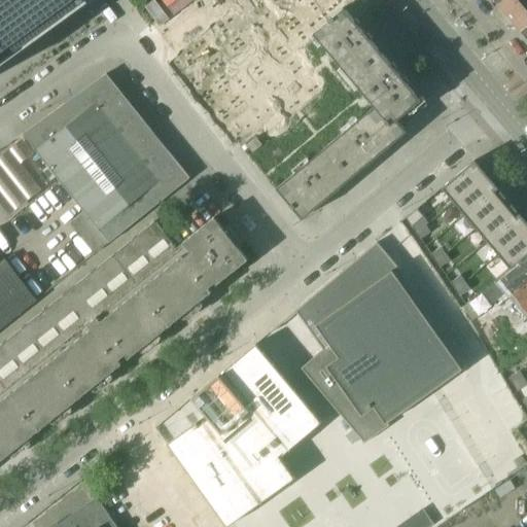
[(0,0),(0,59),(83,0),(0,0)]
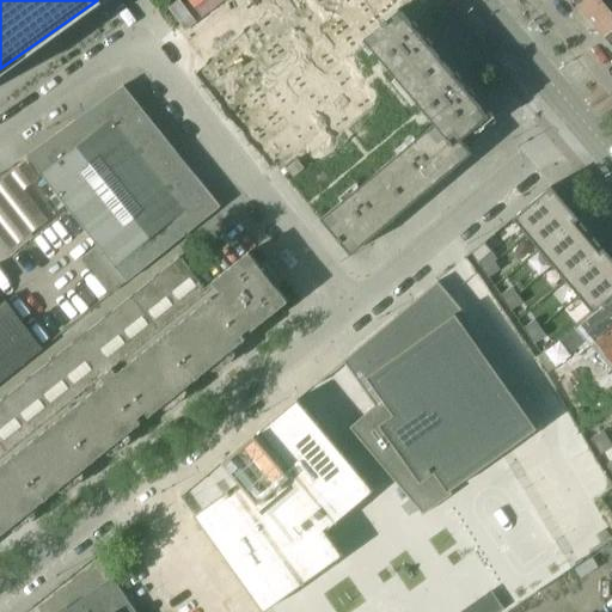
[(574,0),(585,12),(598,0),(574,0)]
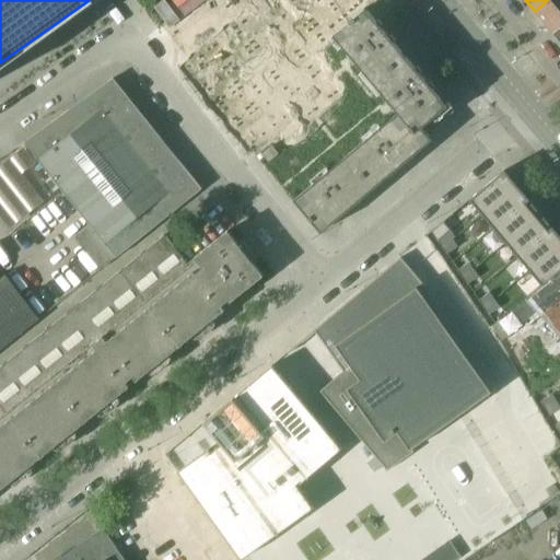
[(547,25),(559,13),(559,0),(547,0),(535,11),(547,25)]
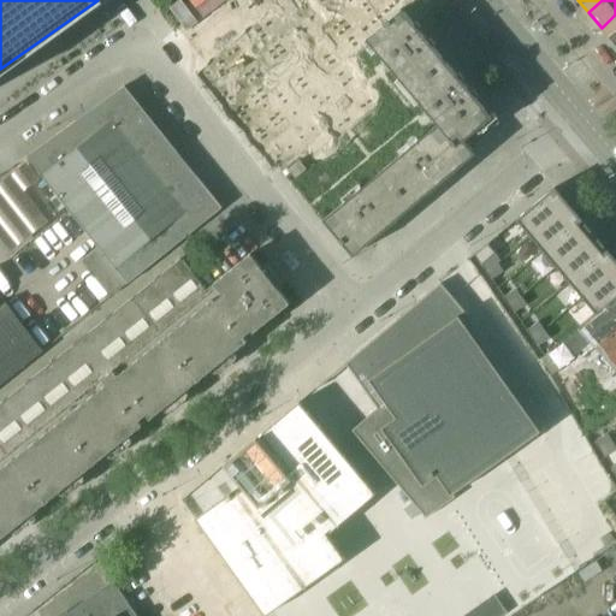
[(383,63),(378,66),(386,76),(390,73),(406,92),(443,60),(401,10),(363,40),(383,63)]
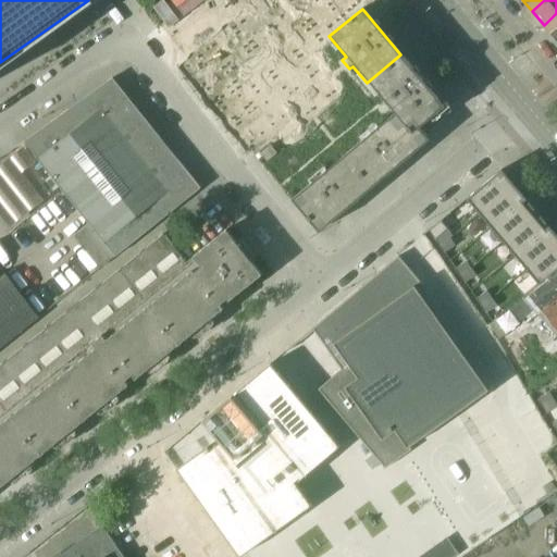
[(556,13),(544,25),(556,40),(556,13)]
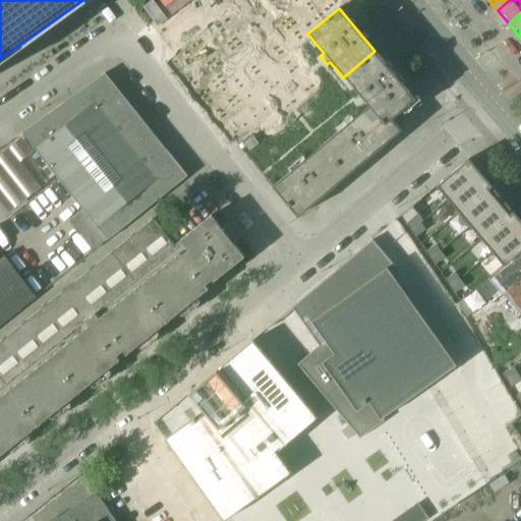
[(404,85),(374,51),(343,77),(359,97),(356,100),(362,106),(365,104),(367,106),(369,108),(384,126),(391,120),(396,125),(414,107),(401,89),(404,85)]
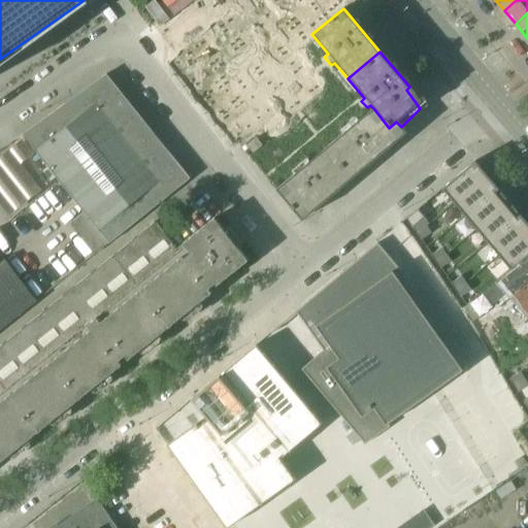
[(189,178),(105,74),(22,135),(24,137),(36,153),(59,182),(84,212),(70,223),(95,254),(189,178)]
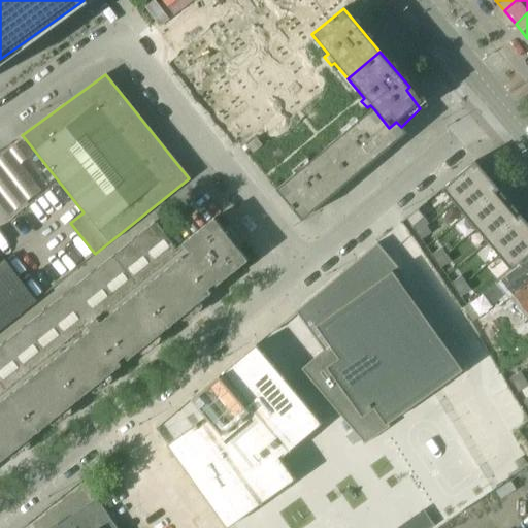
[(372,107),(325,147),(351,178),(405,132),(401,128),(401,127),(396,122),(389,128),(374,109),(372,107)]
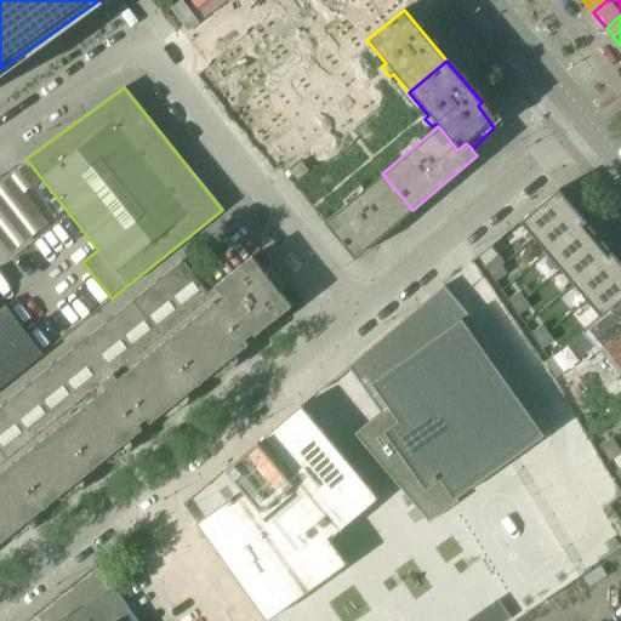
[(43,180),(28,161),(0,183),(0,240),(10,254),(50,223),(26,193),(43,180)]
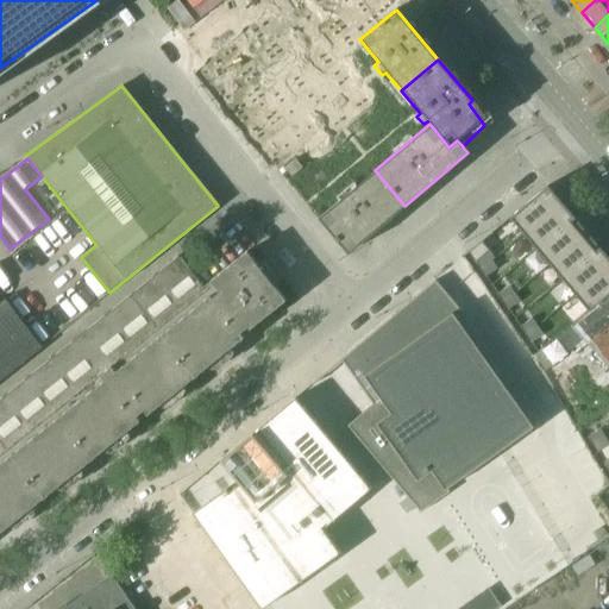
[(375,170),(319,218),(349,252),(405,206),(375,170)]
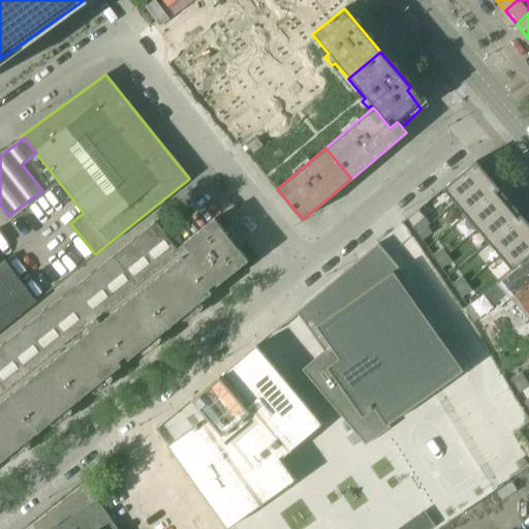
[(475,161),(442,189),(455,203),(487,176),(475,161)]
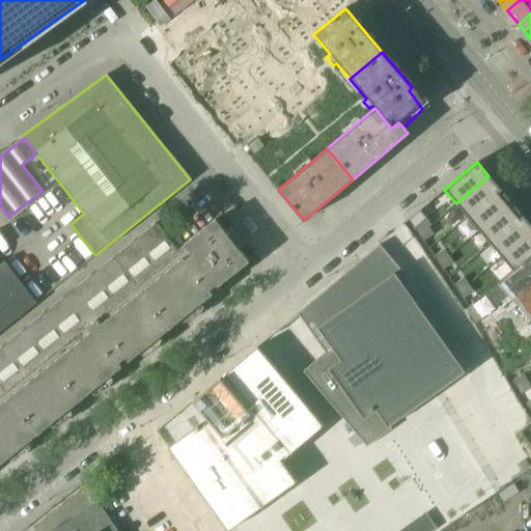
[(488,176),(456,203),(468,217),(500,190),(488,176)]
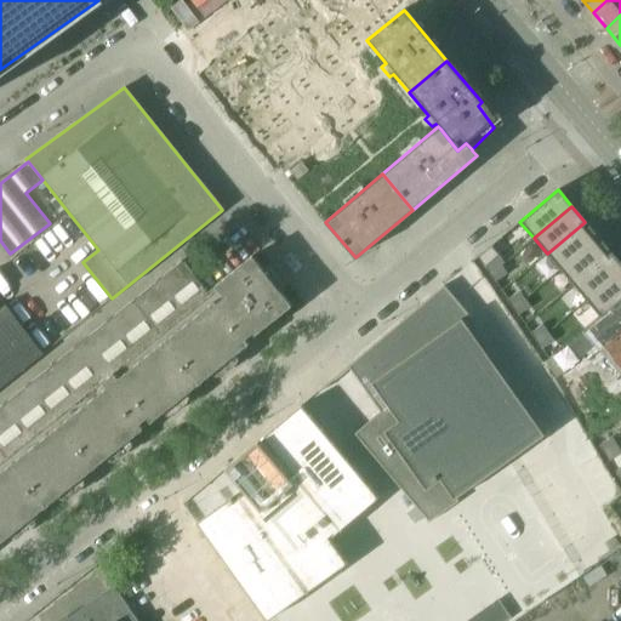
[(585,222),(547,254),(560,269),(598,238),(585,222)]
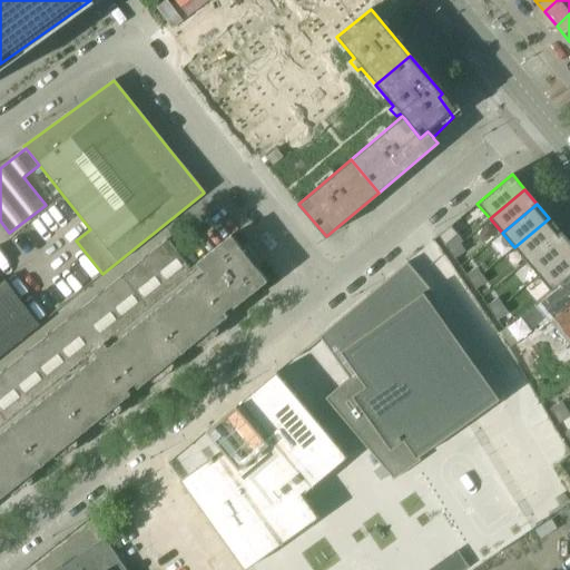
[(549,218),(514,247),(526,262),(561,232),(549,218)]
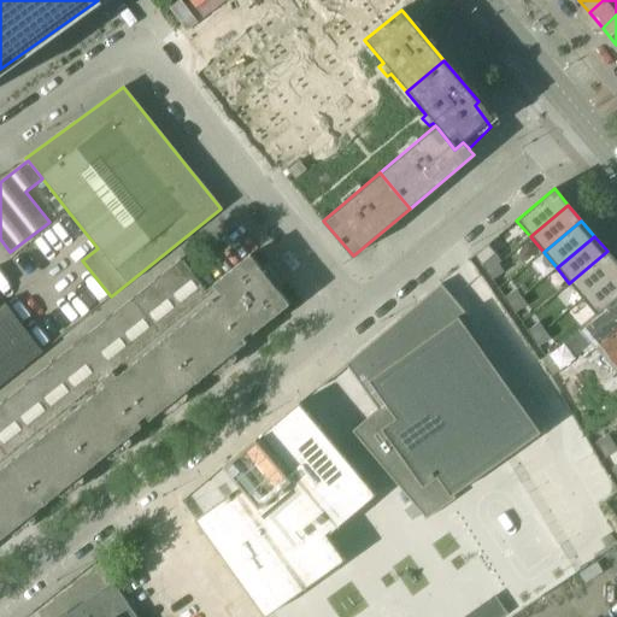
[(487,245),(474,256),(481,266),(495,254),(487,245)]
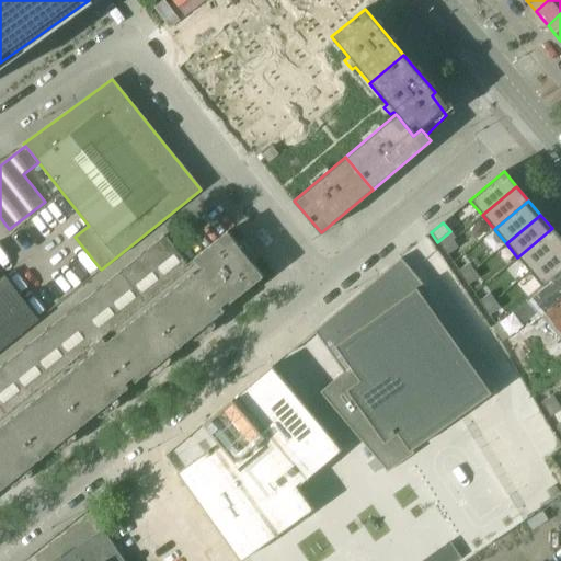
[(560,239),(552,228),(517,258),(529,272),(560,244),(560,239)]
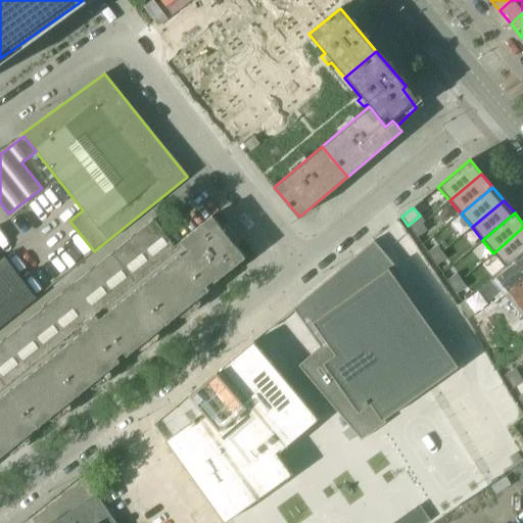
[(0,458),(99,378),(108,371),(121,362),(116,358),(124,352),(127,357),(209,290),(206,286),(212,281),(215,283),(245,257),(211,216),(181,241),(188,250),(182,255),(153,220),(0,342),(0,458)]
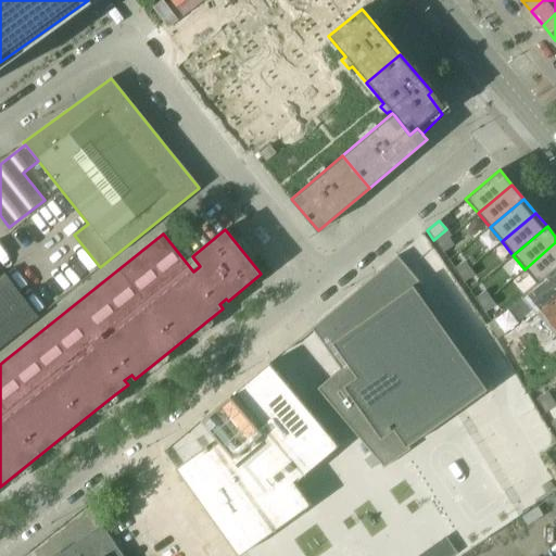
[(446,229),(433,240),(438,245),(449,238),(451,237),(446,229)]
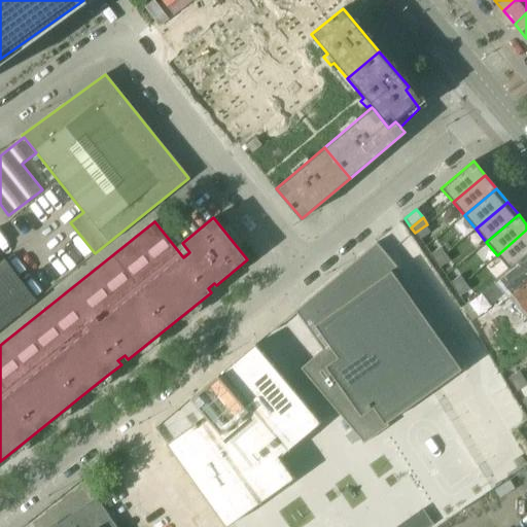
[(425,225),(415,233),(419,240),(429,233),(425,225)]
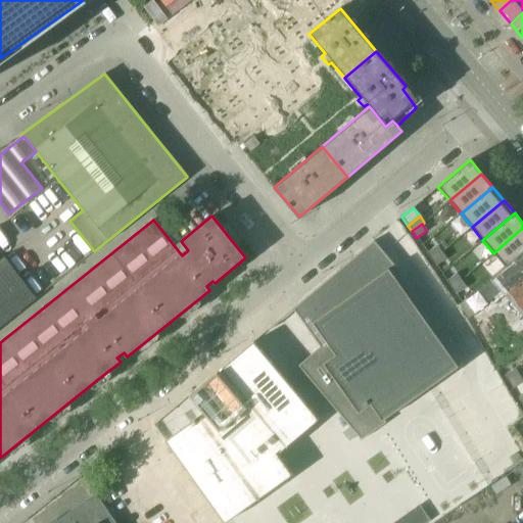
[(522,228),(493,253),(505,267),(522,250),(522,228)]
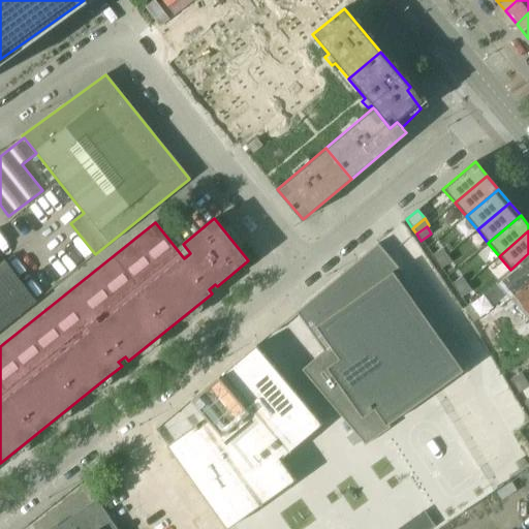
[(377,244),(296,312),(323,351),(301,370),(365,445),(390,427),(387,425),(463,371),(395,275),(400,270),(377,244)]
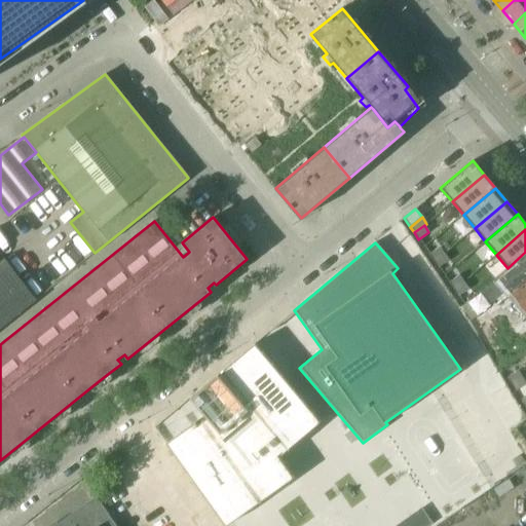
[(439,247),(428,254),(434,261),(444,254),(439,247)]
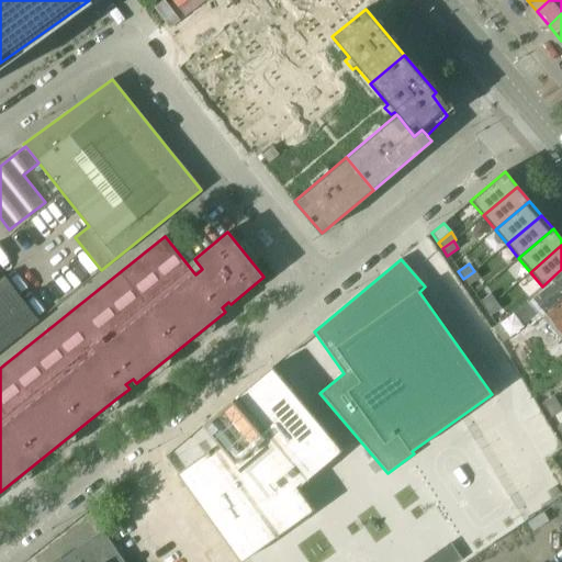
[(474,271),(463,279),(469,285),(479,279),(474,271)]
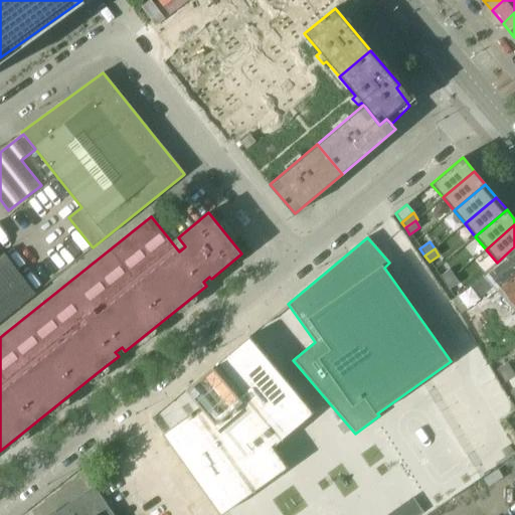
[(514,250),(489,274),(501,288),(514,276),(514,250)]
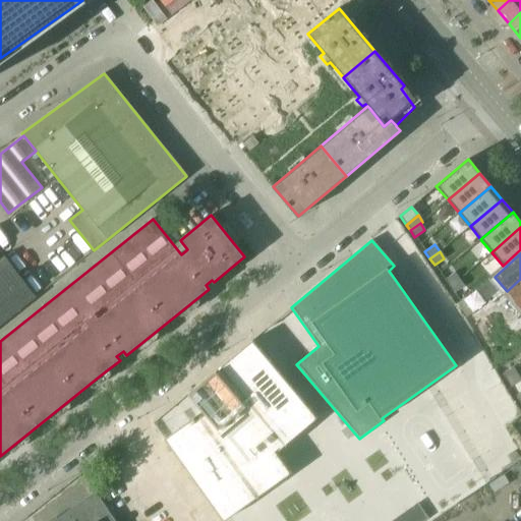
[(0,325),(36,297),(4,255),(0,258),(0,325)]
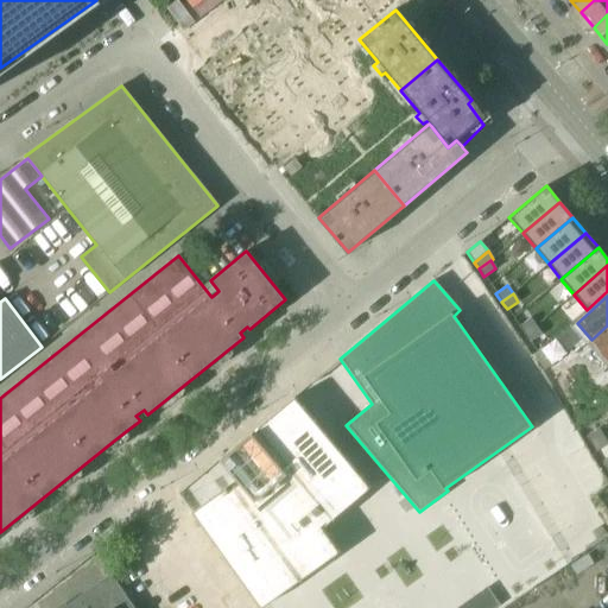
[(530,318),(519,327),(524,335),(536,327),(530,318)]
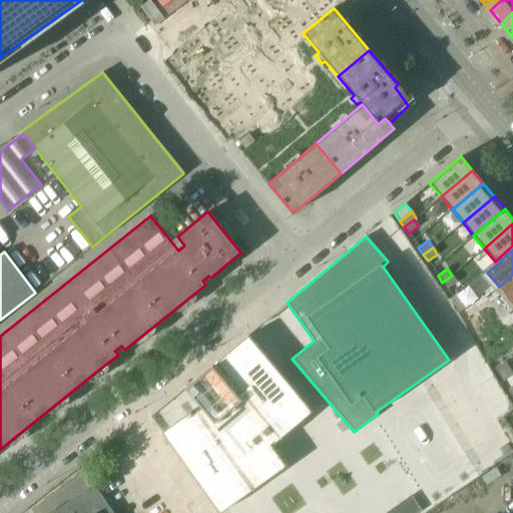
[(512,275),(499,287),(512,303),(512,275)]
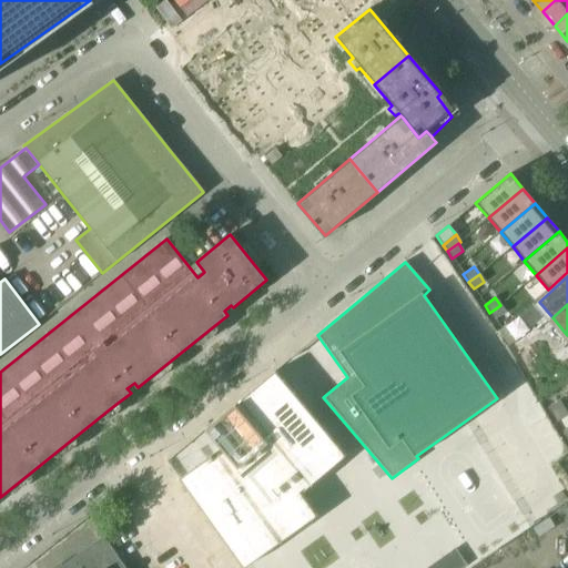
[(500,305),(489,313),(495,320),(506,312),(500,305)]
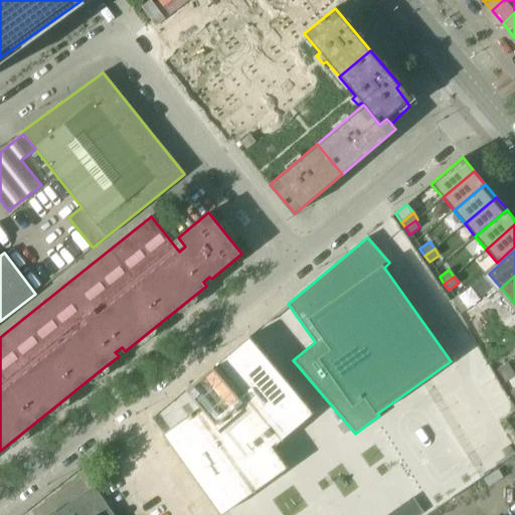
[(179,421),(162,434),(220,514),(288,468),(271,445),(285,435),(287,436),(314,413),(249,336),(186,389),(202,408),(196,413),(194,410),(185,417),(188,420),(182,425),(179,421)]
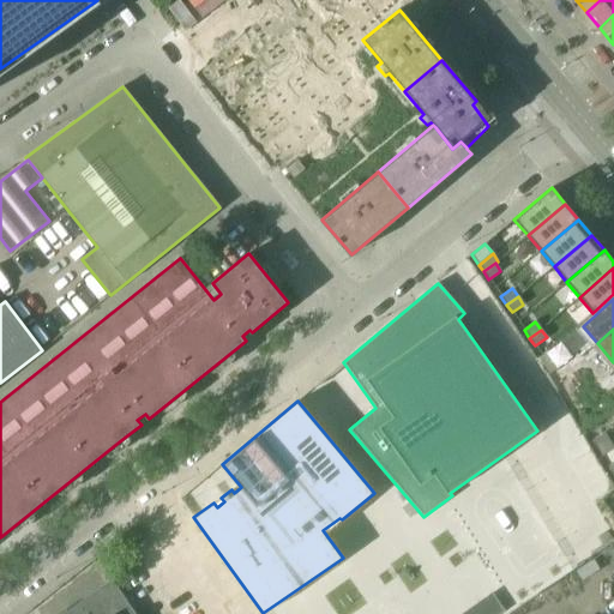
[(605,433),(593,440),(597,449),(609,441),(605,433)]
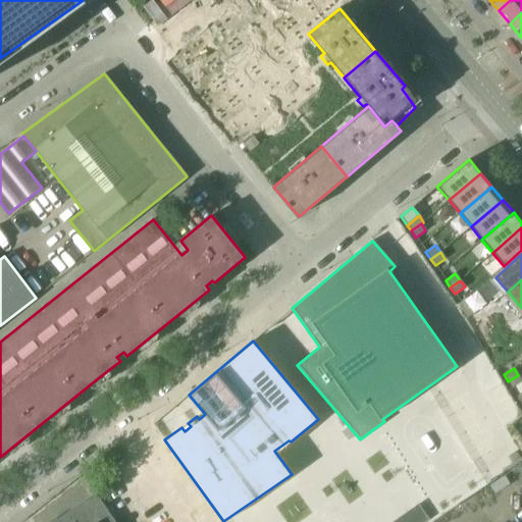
[(521,381),(518,375),(508,381),(512,388),(521,381)]
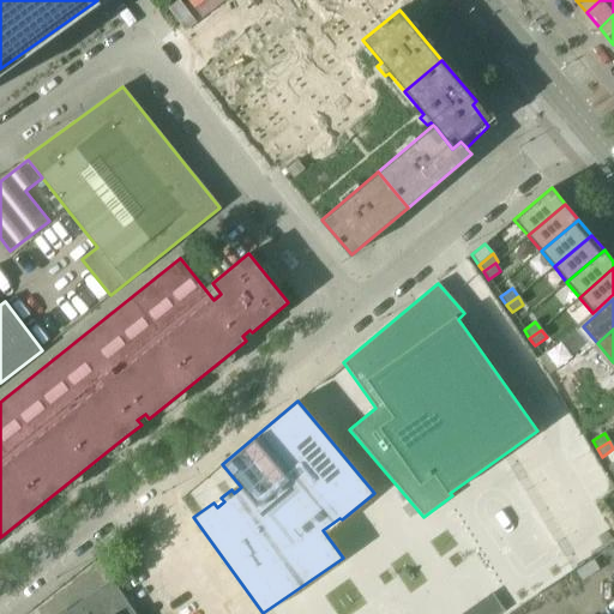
[(409,503),(402,509),(410,518),(416,512),(409,503)]
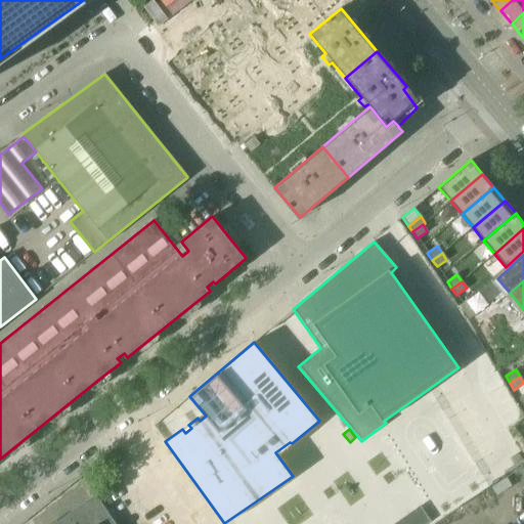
[(115,523),(97,496),(57,522),(57,523),(115,523)]
